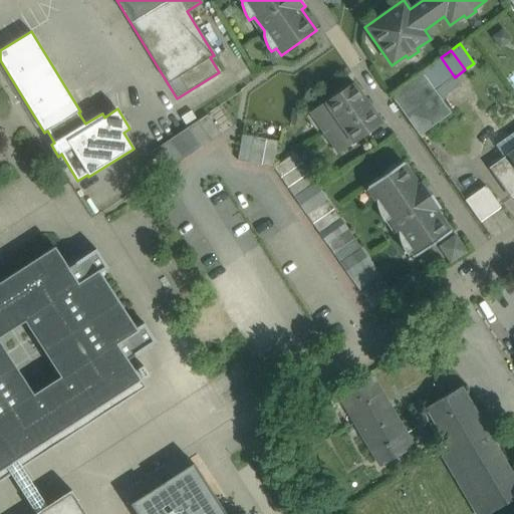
[(441,57),(422,71),(435,90),(436,90),(455,77),(441,57)]
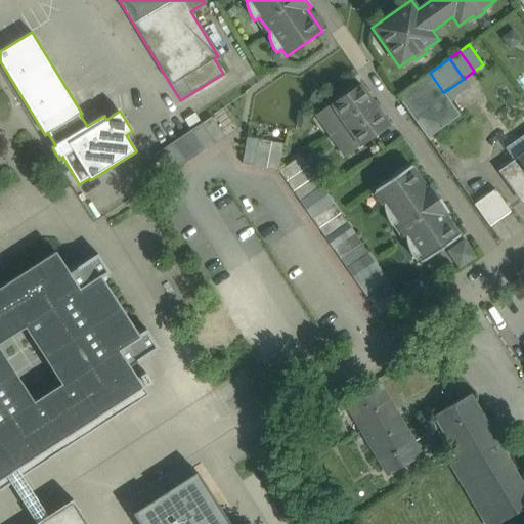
[(430,73),(397,95),(428,138),(461,115),(444,92),(443,92),(430,73)]
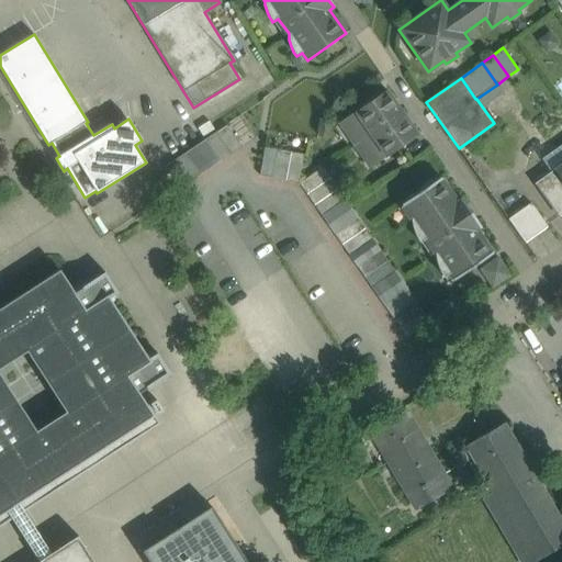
[(386,90),(346,119),(361,142),(402,113),(386,90)]
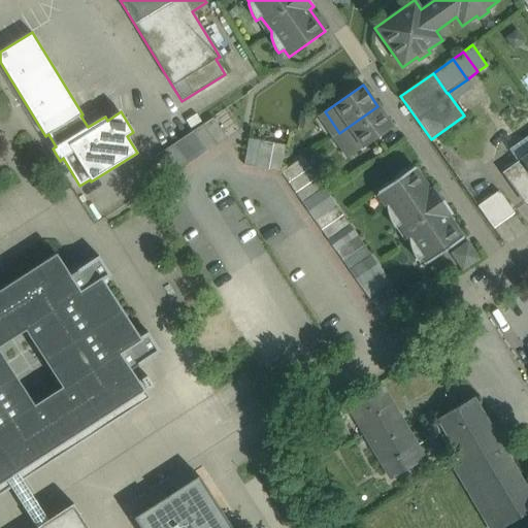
[(377,106),(339,133),(354,154),(392,128),(377,106)]
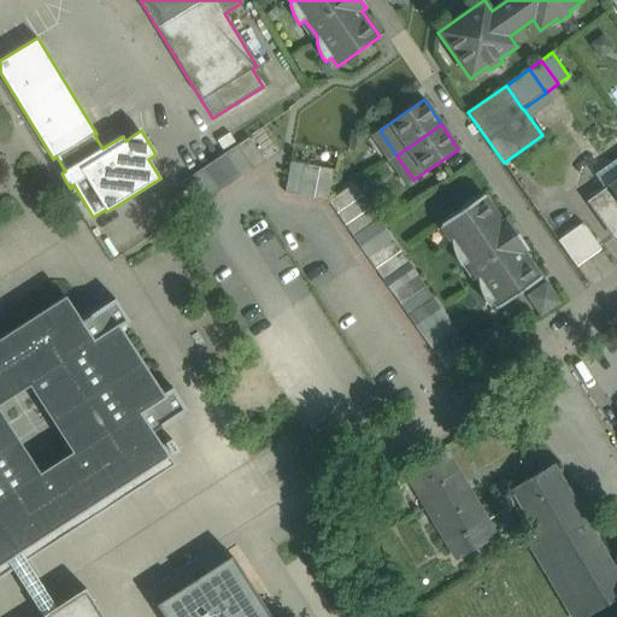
[(265,162),(250,137),(238,146),(253,170),(265,162)]
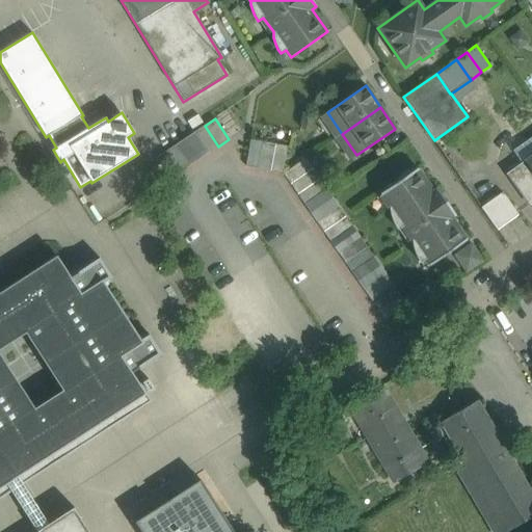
[(205,126),(194,133),(208,154),(218,147),(205,126)]
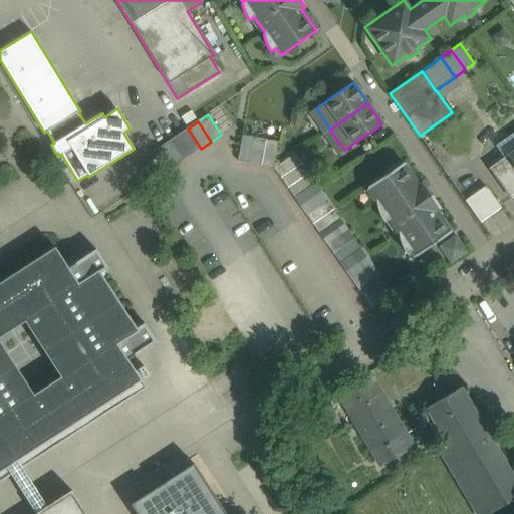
[(188,129),(179,134),(193,154),(201,149),(188,129)]
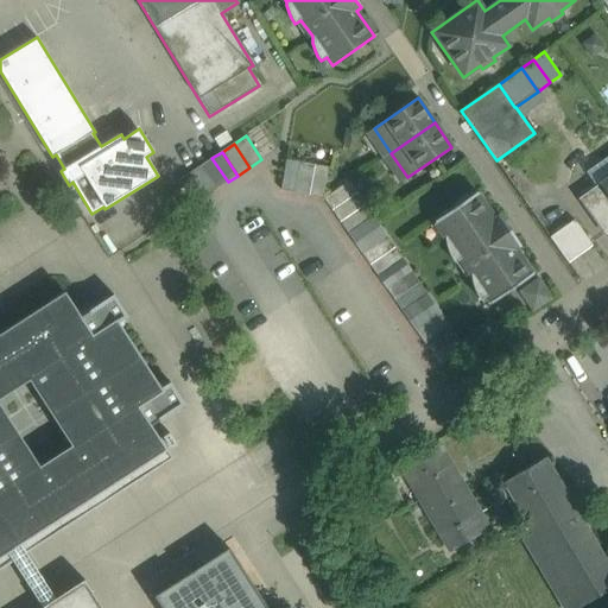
[(607,156),(594,166),(606,182),(607,179),(607,156)]
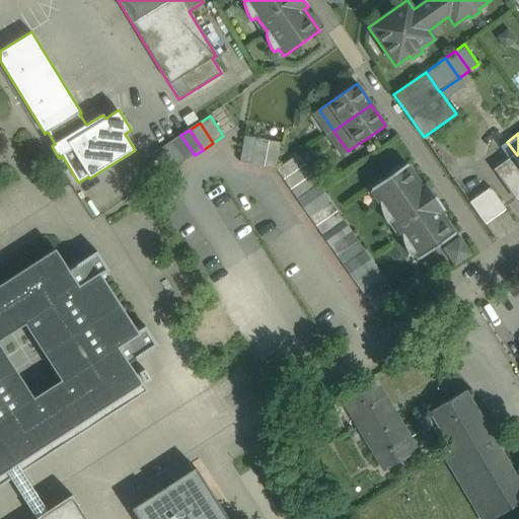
[(195,155),(180,135),(172,141),(187,161),(195,155)]
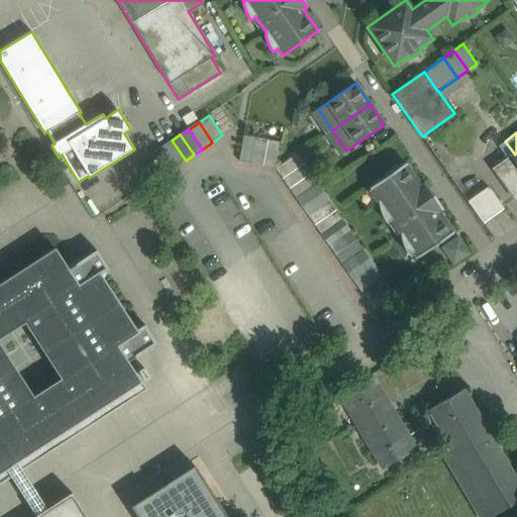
[(279,142),(243,136),(238,162),(275,169),(279,142)]
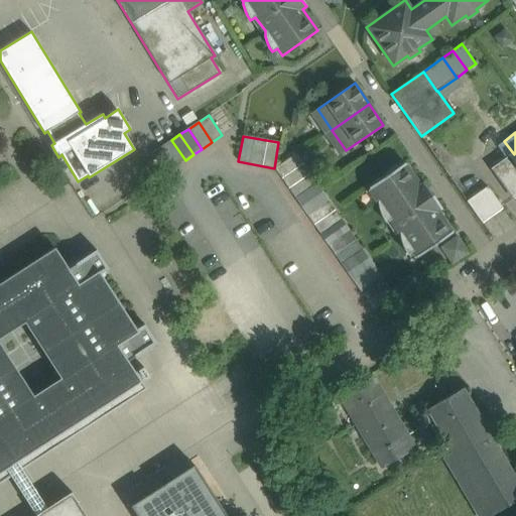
[(171,140),(161,147),(175,166),(185,160),(171,140)]
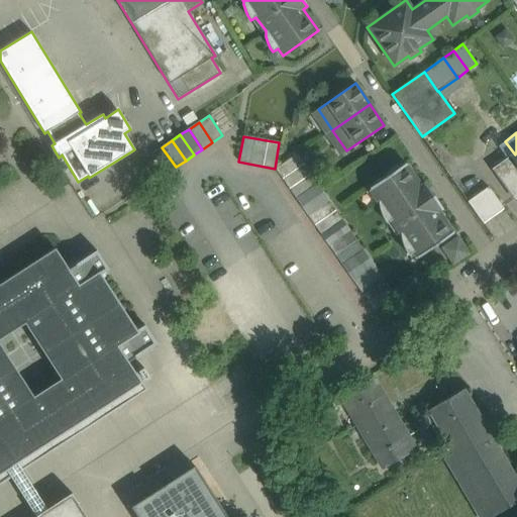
[(176,167),(162,147),(151,153),(166,174),(176,167)]
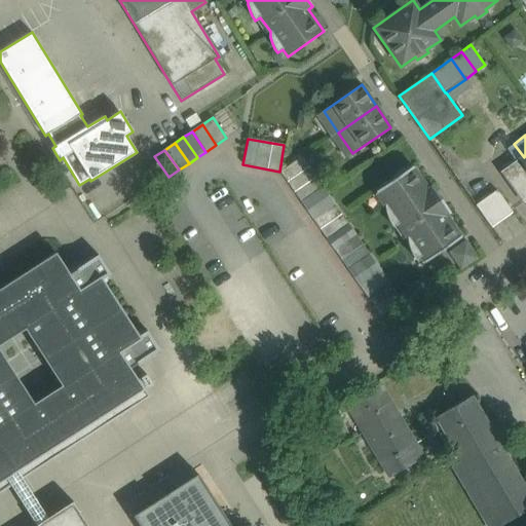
[(302,157),(279,172),(287,182),(309,166),(302,157)]
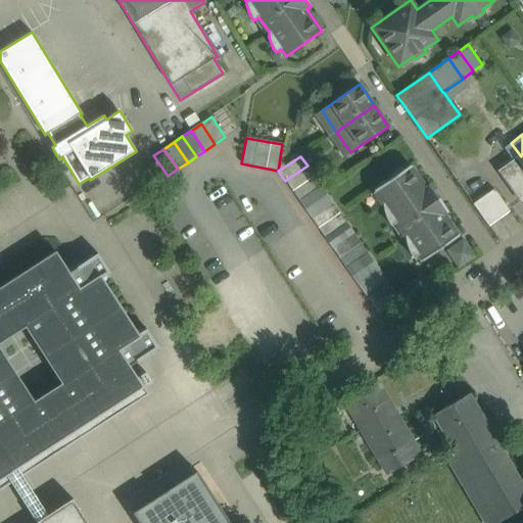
[(522,200),(522,169),(516,159),(500,172),(521,202),(522,200)]
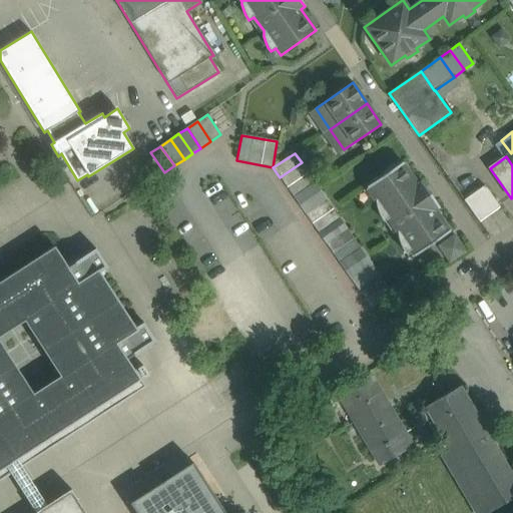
[(302,162),(280,177),(287,187),(308,172),(302,162)]
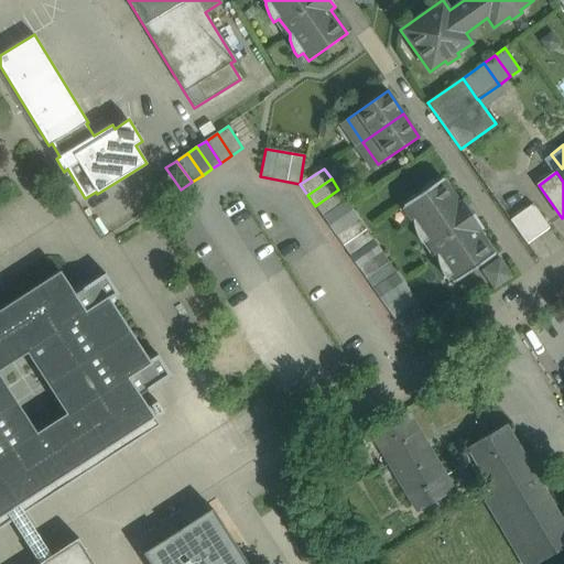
[(458,202),(442,179),(403,205),(413,219),(414,225),(415,229),(416,234),(419,239),(422,243),(427,239),(437,255),(437,257),(438,260),(438,264),(441,270),(445,279),(452,274),(456,281),(495,255),(478,231),(483,228),(463,199),(458,202)]
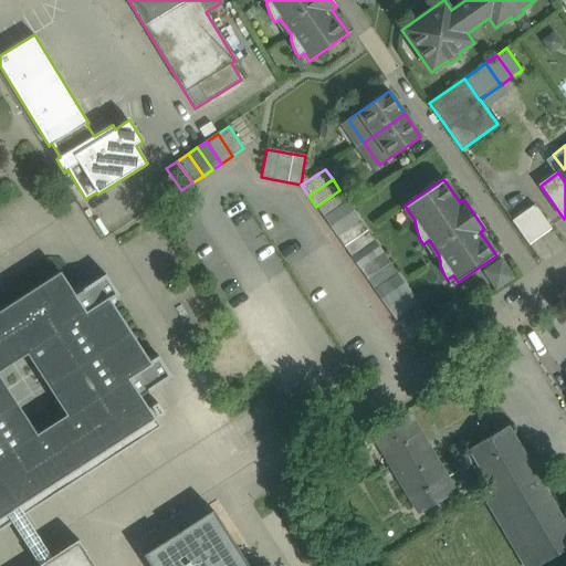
[(339,190),(316,207),(324,218),(347,201),(339,190)]
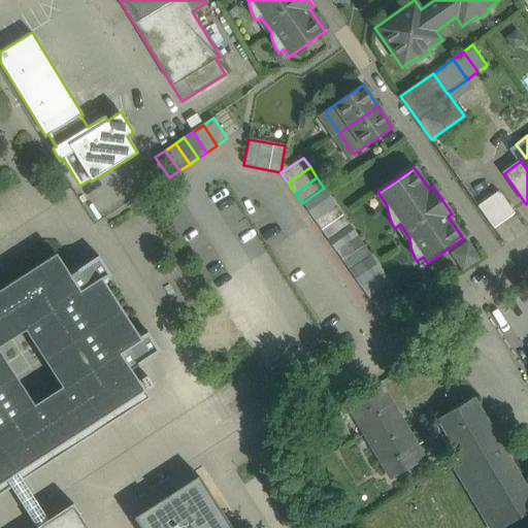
[(324,188),(302,203),(314,220),(336,204),(324,188)]
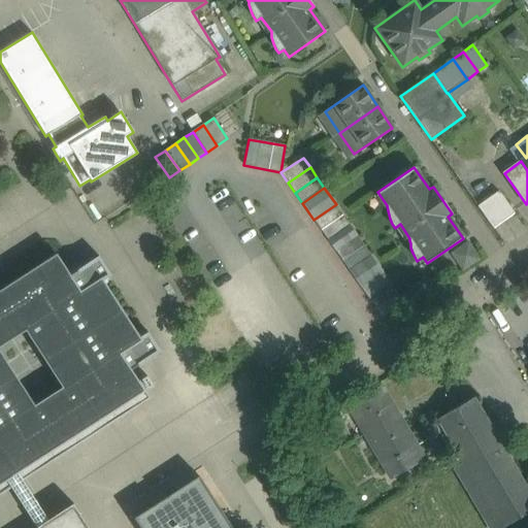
[(497,192),(477,206),(493,227),(513,213),(497,192)]
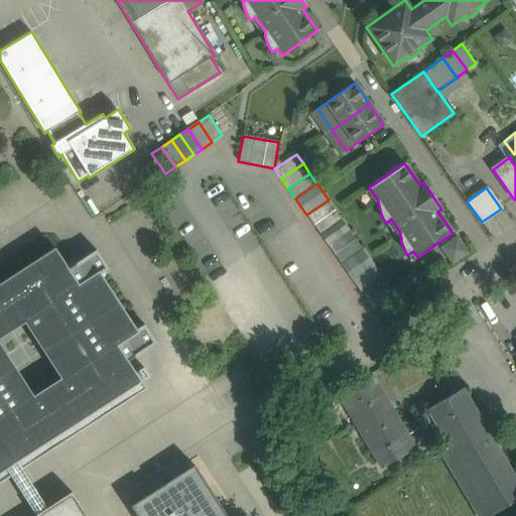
[(329,200),(306,215),(313,225),(336,210),(329,200)]
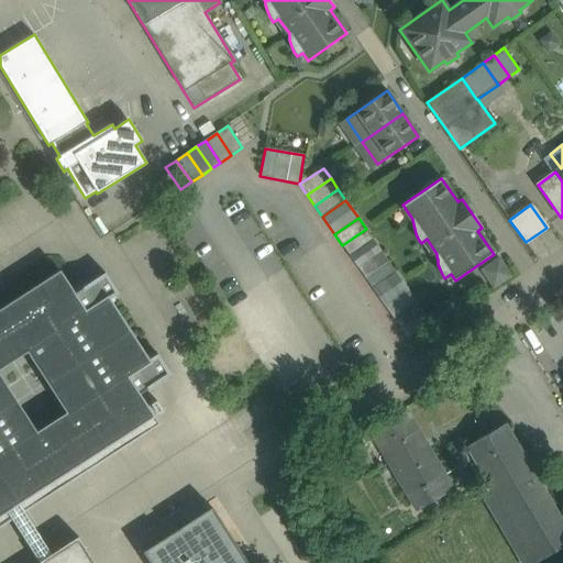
[(366,229),(342,245),(350,256),(373,240),(366,229)]
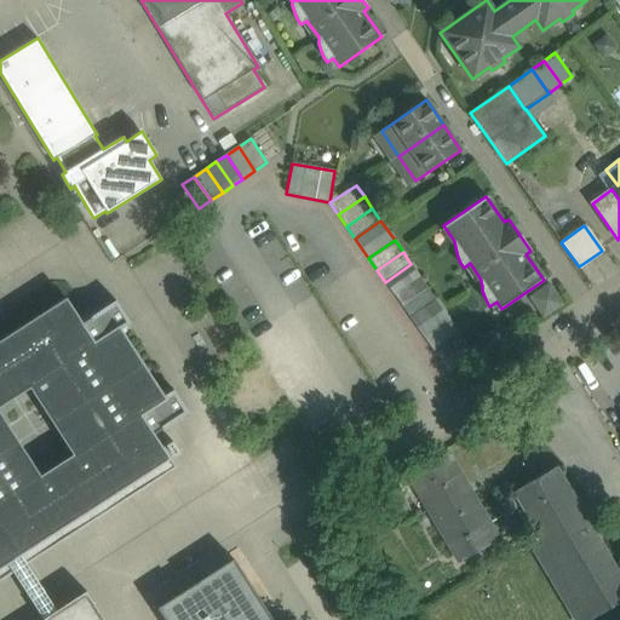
[(411,264),(385,282),(394,294),(419,276),(411,264)]
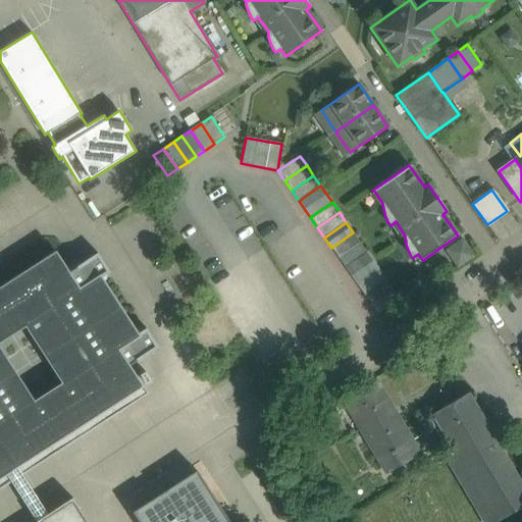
[(353,232),(331,248),(345,267),(367,252),(353,232)]
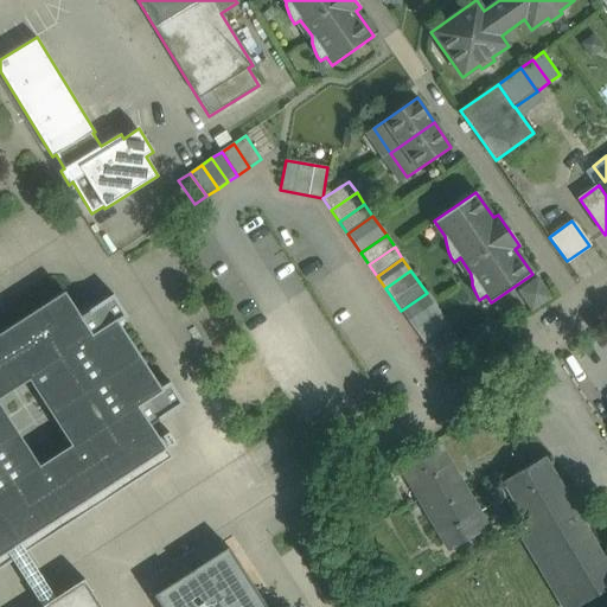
[(538,281),(521,292),(532,308),(549,298),(538,281)]
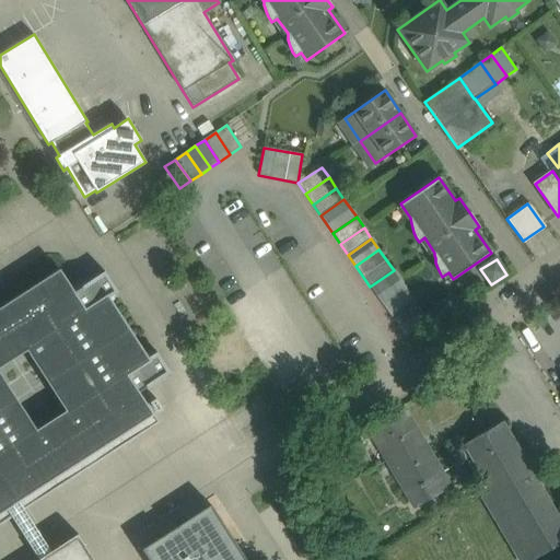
[(394,270),(370,287),(383,305),(406,289),(394,270)]
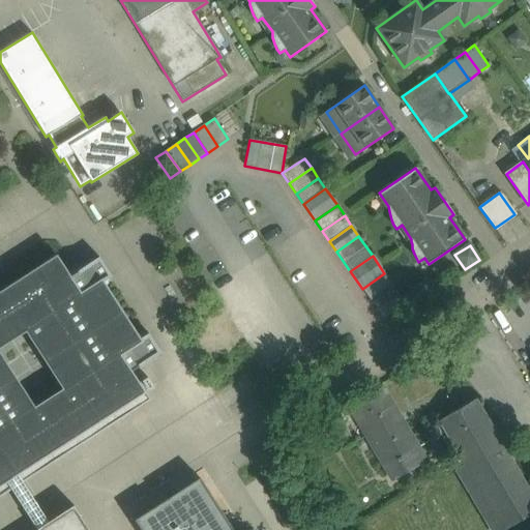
[(0,484),(6,480),(16,474),(144,392),(152,387),(147,378),(138,384),(130,372),(159,352),(148,334),(140,341),(101,282),(110,276),(98,259),(69,277),(60,263),(56,257),(0,292),(0,484)]
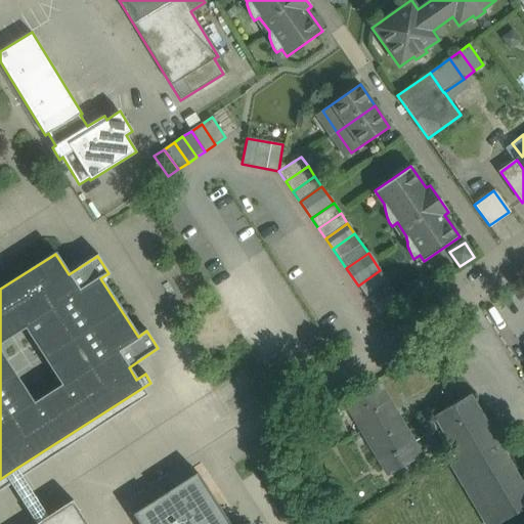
[(401,300),(380,270),(358,286),(380,315),(401,300)]
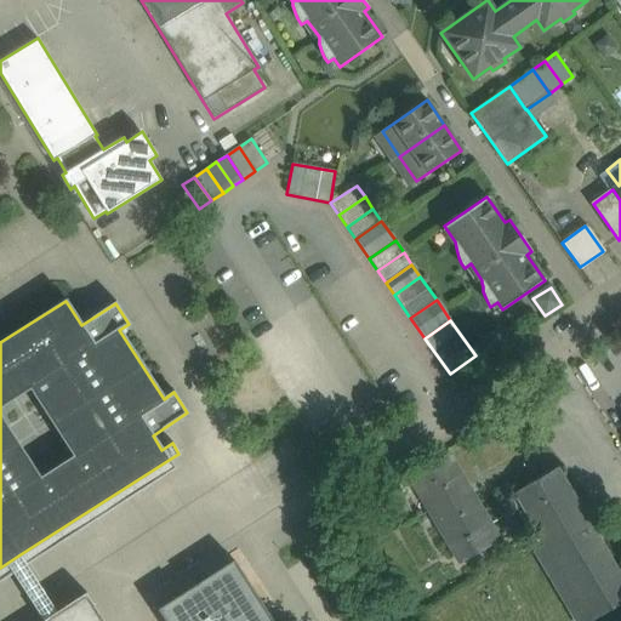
[(449,454),(410,477),(461,563),(476,554),(467,541),(491,527),(449,454)]
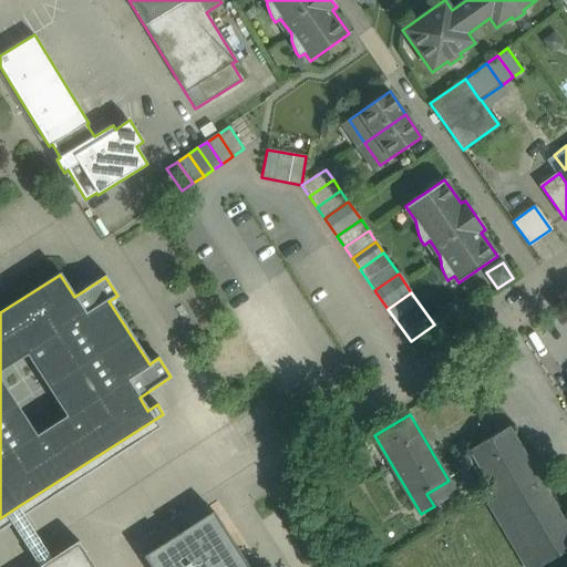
[(160,428),(154,420),(17,507),(22,516),(160,428)]
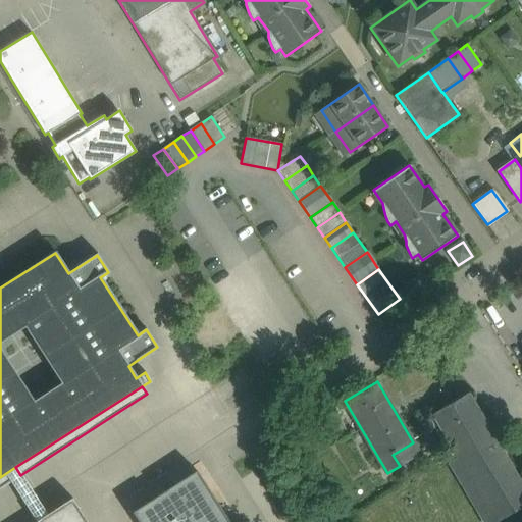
[(468,394),(434,413),(437,417),(440,423),(498,521),(521,506),(521,478),(519,480),(468,394)]
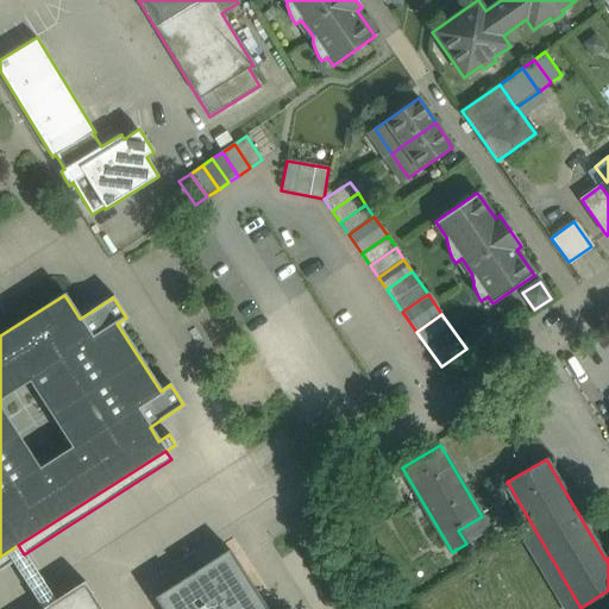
[(510,487),(494,496),(498,503),(514,494),(510,487)]
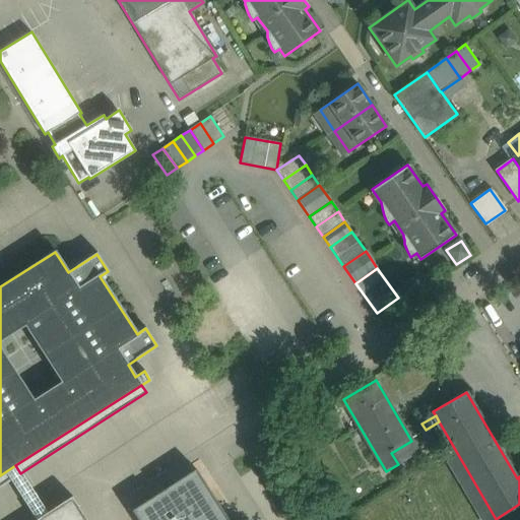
[(411,441),(391,453),(398,464),(418,453),(411,441)]
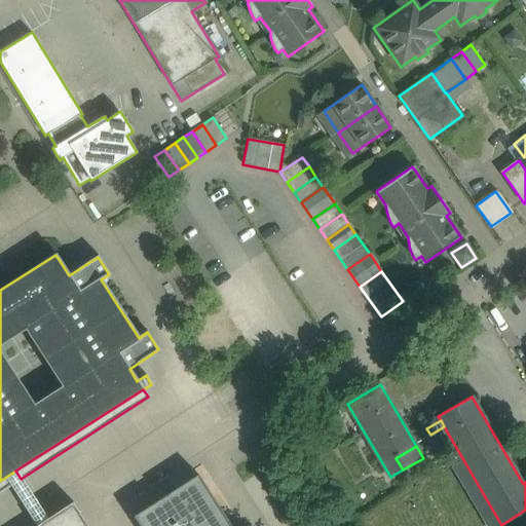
[(88,525),(73,501),(47,519),(21,479),(15,471),(6,477),(38,525),(37,525),(88,525)]
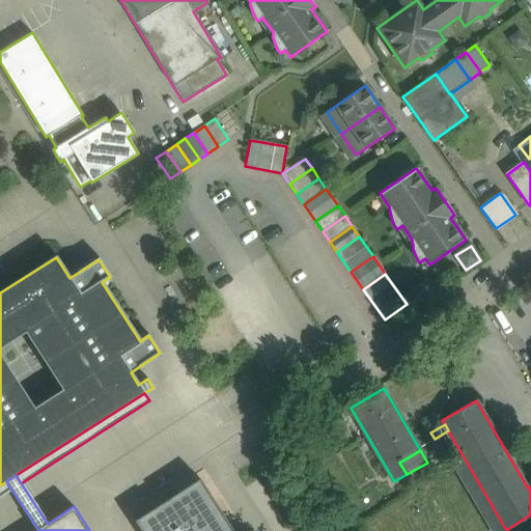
[(233,530),(200,479),(135,521),(140,530),(233,530)]
